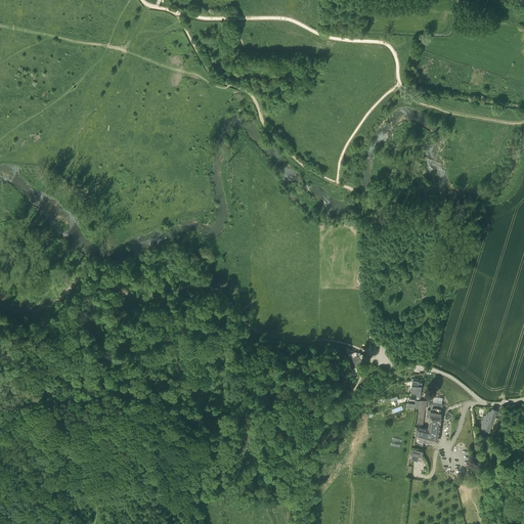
[(359,356),(348,359),(350,368),(361,365),(360,362),(361,362),(360,361),(359,356)]
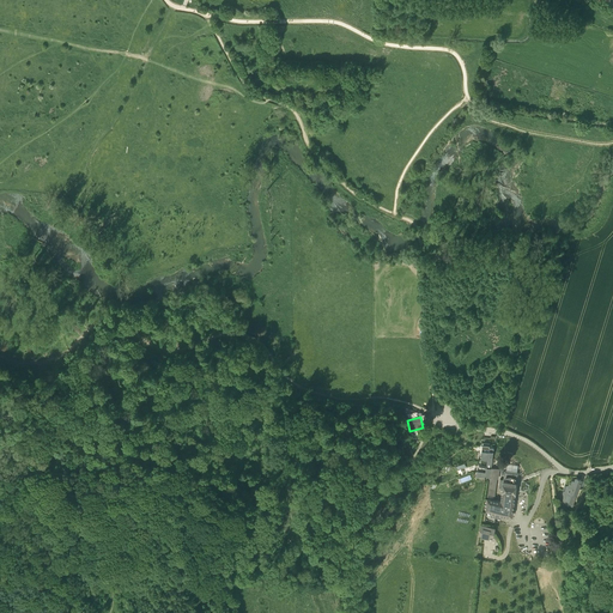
[(477,472),(475,477),(490,479),(491,468),(491,469),(492,459),(493,451),(493,448),(495,437),(491,436),(491,438),(485,437),(484,437),(483,443),(483,447),(481,459),(481,460),(487,460),(486,468),(481,467),(480,472),(477,472)]
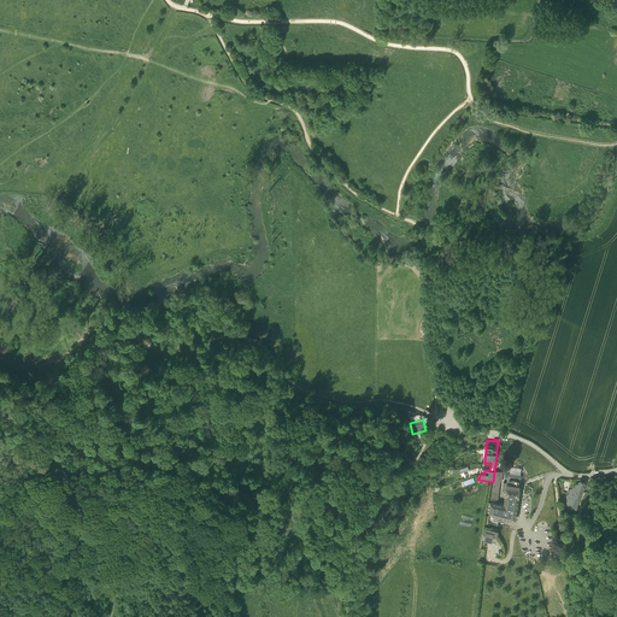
[(500,482),(501,482),(503,472),(495,471),(491,499),(498,500),(500,482)]
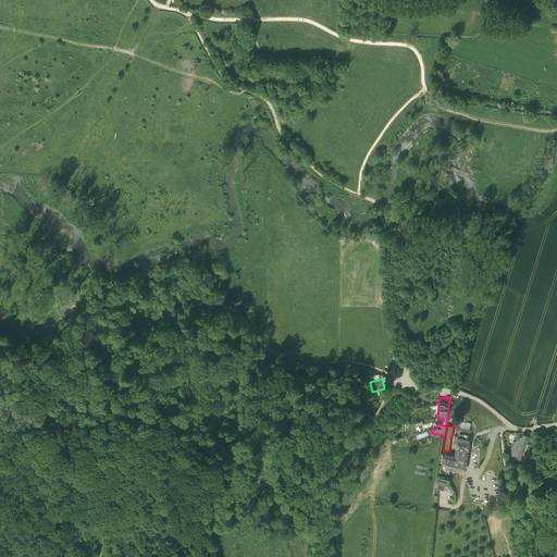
[(454,471),(455,467),(466,469),(470,438),(469,437),(470,431),(459,430),(459,435),(458,435),(455,456),(443,454),(441,466),(442,466),(441,473),(449,474),(449,471),(454,471)]
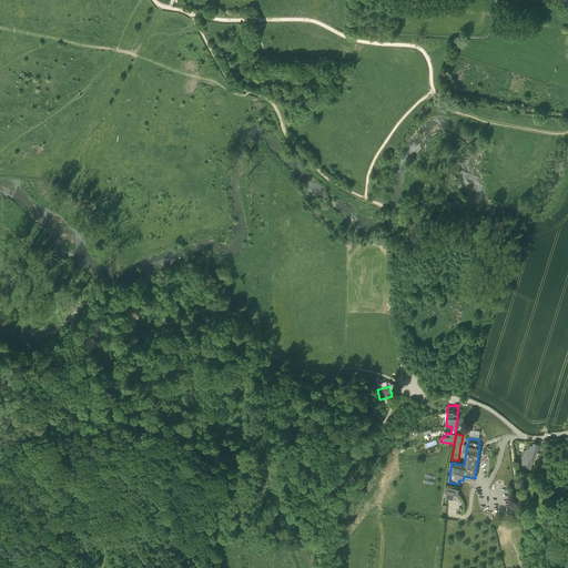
[(519,464),(530,468),(534,458),(535,458),(538,445),(538,444),(535,443),(534,444),(533,446),(531,445),(529,449),(528,448),(527,450),(525,450),(524,455),(523,455),(519,464)]
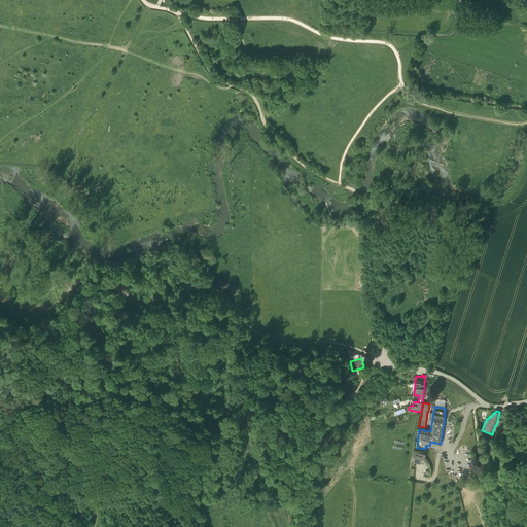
[(414,460),(424,462),(425,454),(414,452),(412,461),(414,461),(414,460)]
